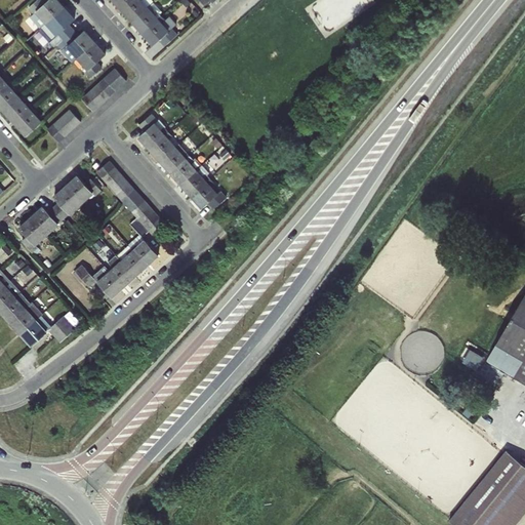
[(45,25),(66,8),(58,0),(48,0),(45,3),(41,0),(37,0),(28,9),(33,14),(31,16),(41,28),(45,25)]
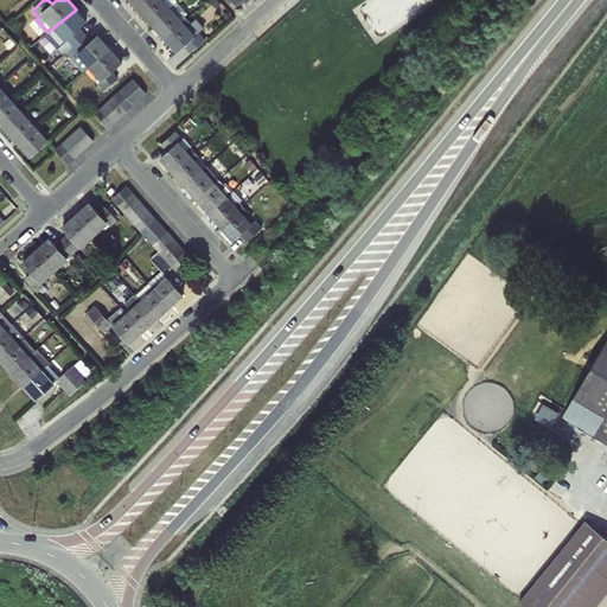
[(128,0),(141,14),(154,0),(128,0)]
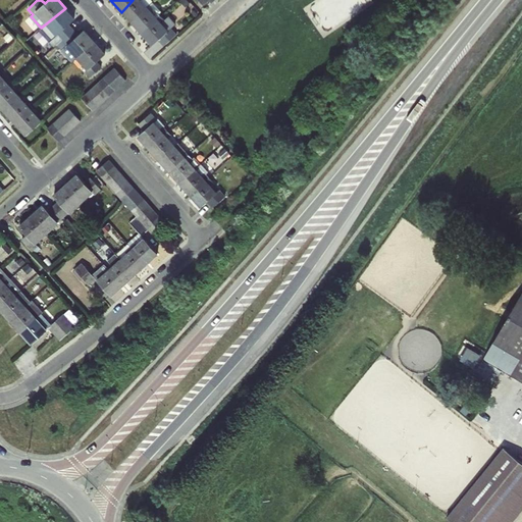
[(133,0),(121,12),(134,27),(157,7),(150,0),(133,0)]
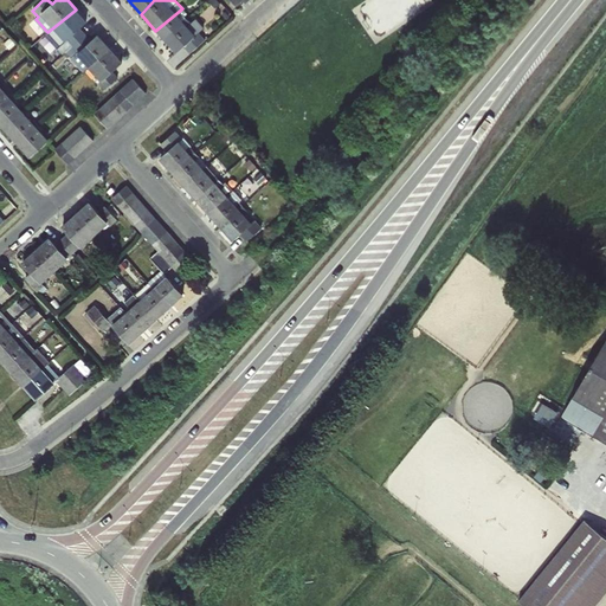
[(182,8),(155,31),(166,43),(191,23),(185,17),(187,14),(182,8)]
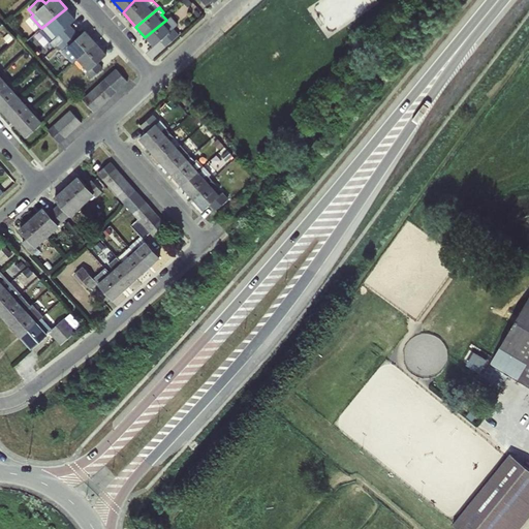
[(66,8),(45,25),(52,31),(50,33),(60,43),(62,41),(75,30),(70,25),(76,19),(66,8)]
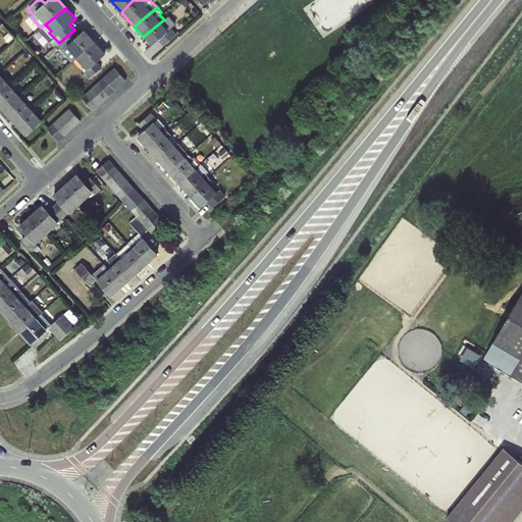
[(164,19),(143,37),(151,46),(158,40),(163,47),(177,35),(171,28),(175,24),(168,16),(164,19)]
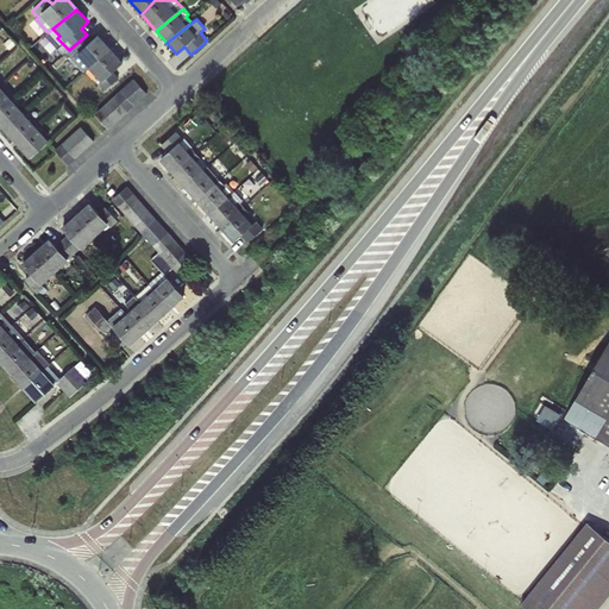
[(89,68),(112,50),(99,35),(92,41),(87,35),(71,48),(89,68)]
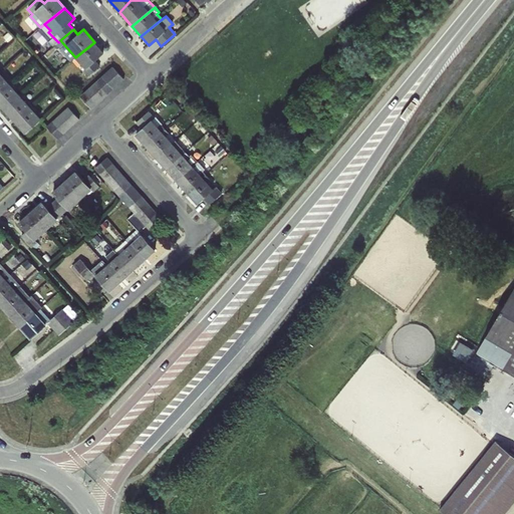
[(94,42),(75,57),(85,68),(83,70),(88,76),(100,66),(95,60),(104,52),(94,42)]
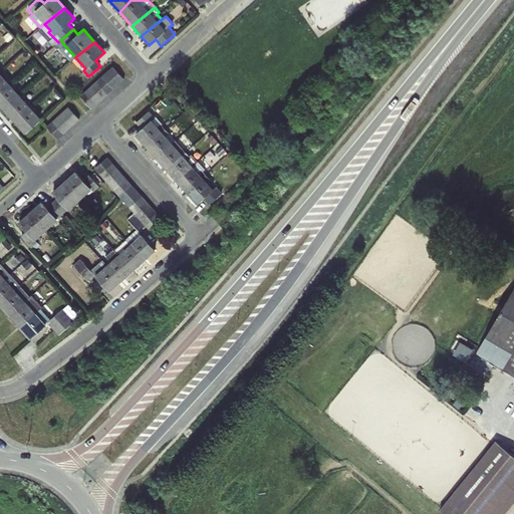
[(112,66),(79,96),(91,109),(124,79),(112,66)]
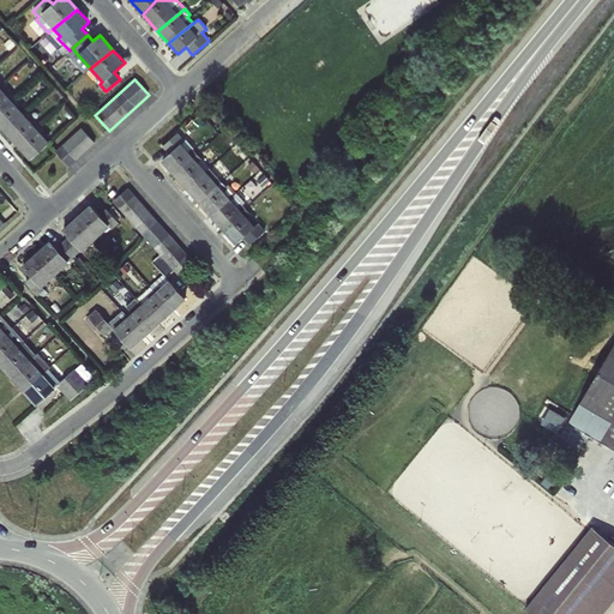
[(0,109),(12,101),(0,88),(0,109)]
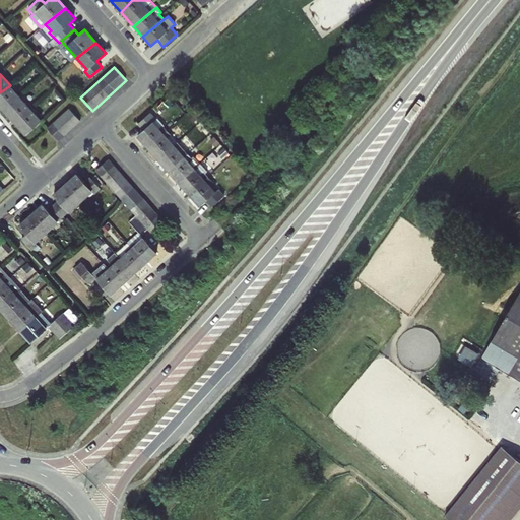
[(0,107),(5,114),(21,98),(10,85),(0,92),(0,107)]
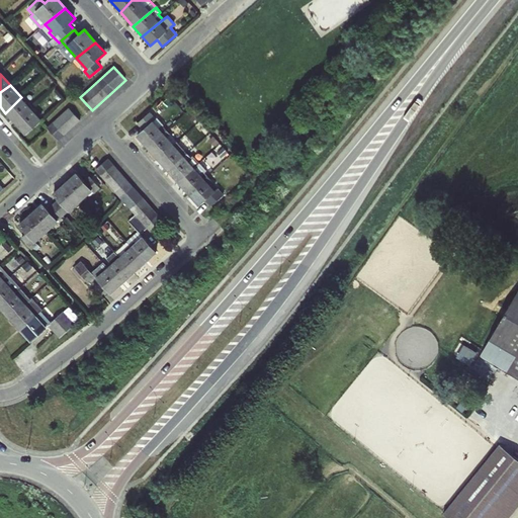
[(16,125),(31,108),(21,97),(5,113),(16,125)]
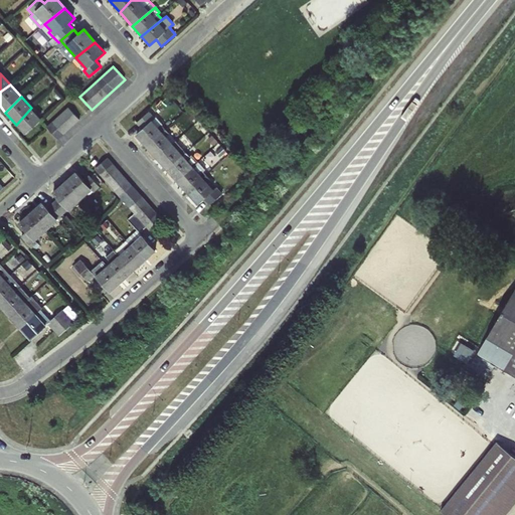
[(79,120),(67,107),(46,127),(58,140),(79,120)]
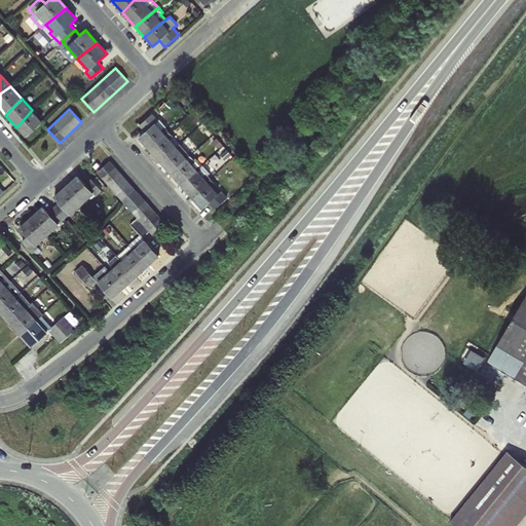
[(32,110),(16,127),(26,137),(42,122),(32,110)]
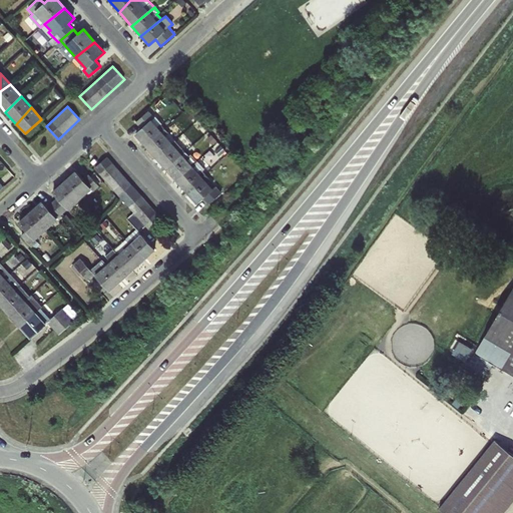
[(145,147),(166,130),(148,110),(135,122),(140,128),(134,134),(145,147)]
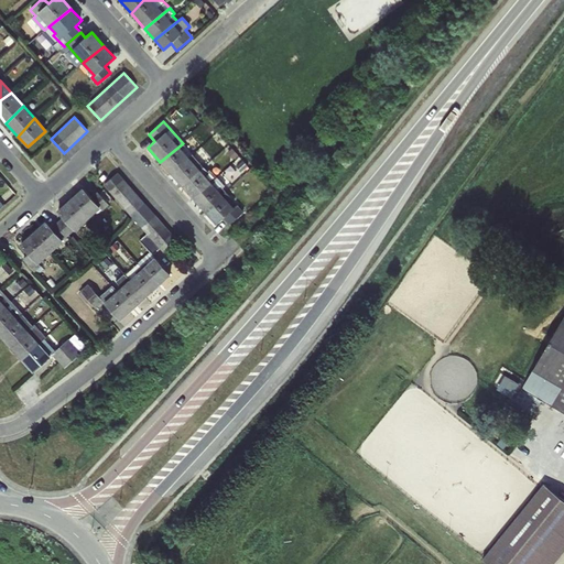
[(171,173),(194,155),(183,143),(160,162),(171,173)]
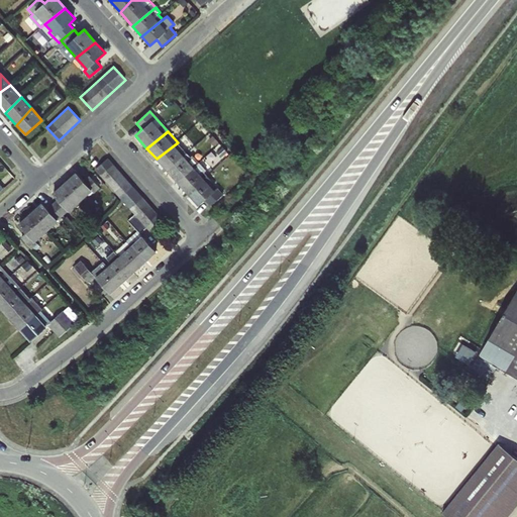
[(166,170),(189,154),(178,142),(157,159),(166,170)]
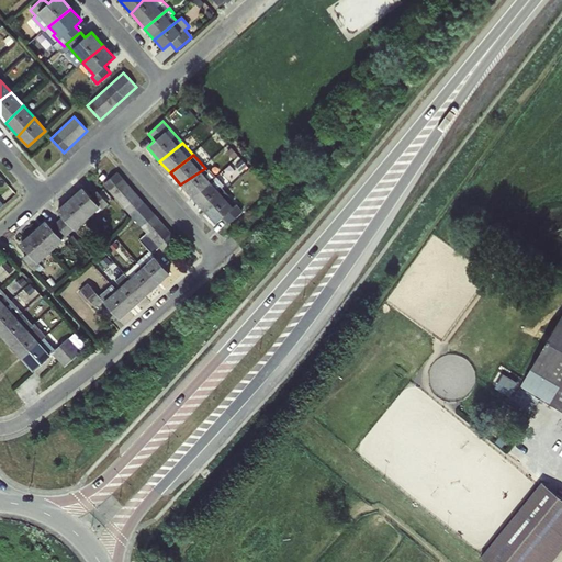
[(192,198),(217,178),(209,168),(206,170),(205,168),(180,184),(192,198)]
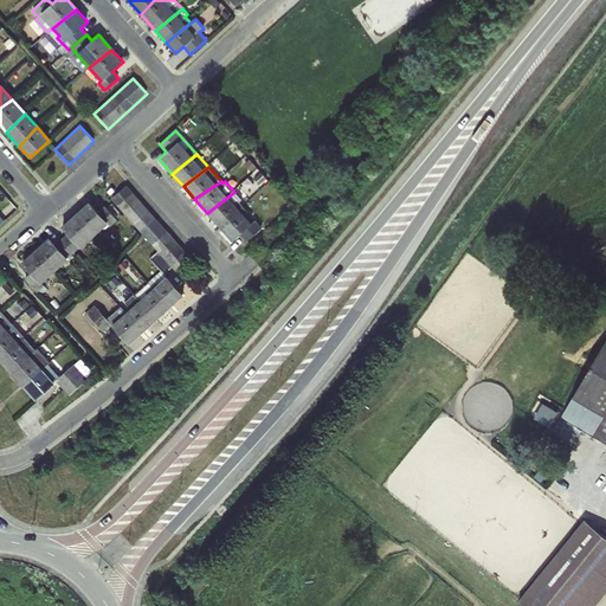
[(191,258),(127,186),(111,199),(175,271),(191,258)]
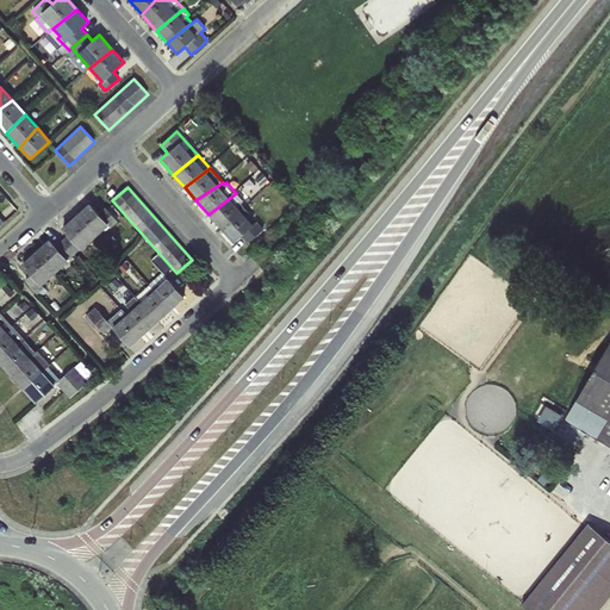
[(223,230),(247,210),(241,204),(243,201),(236,193),(209,215),(223,230)]
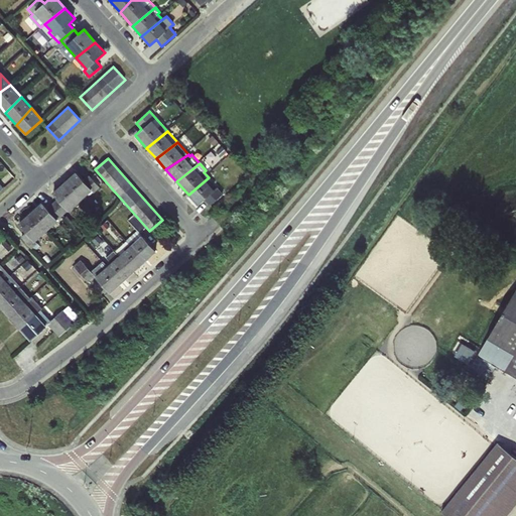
[(63,182),(81,201),(92,190),(94,194),(100,187),(89,175),(84,180),(76,171),(63,182)]
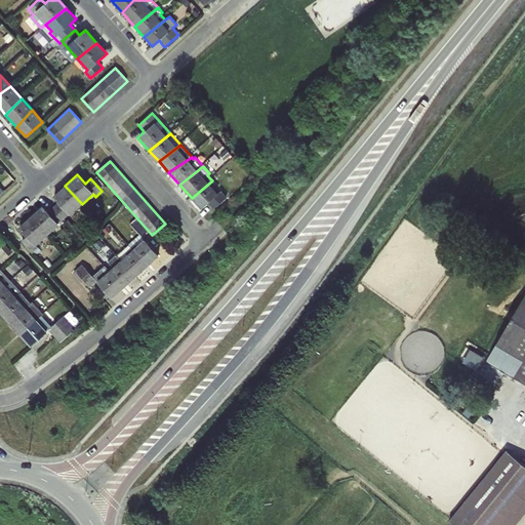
[(212,180),(192,198),(202,209),(207,204),(213,210),(227,198),(220,191),(217,193),(212,187),(215,184),(212,180)]
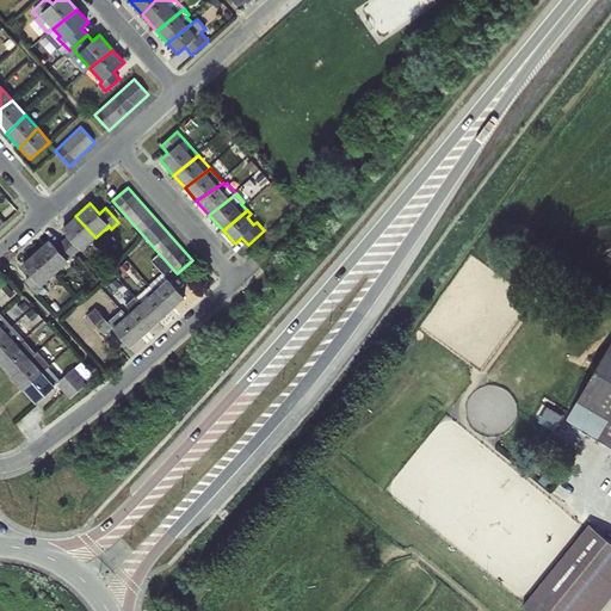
[(96,238),(75,216),(61,228),(67,235),(61,241),(75,257),(96,238)]
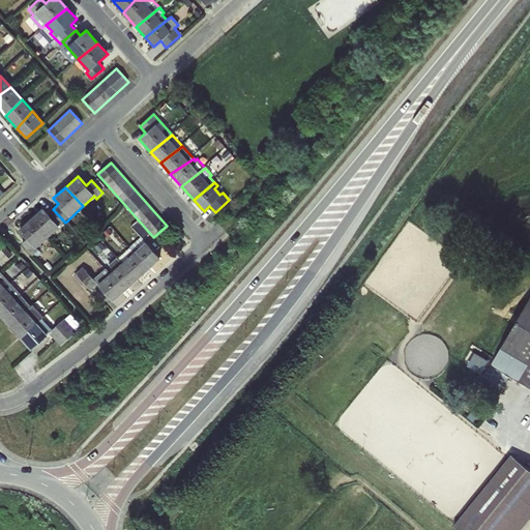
[(65,223),(53,209),(48,213),(42,208),(30,219),(48,238),(65,223)]
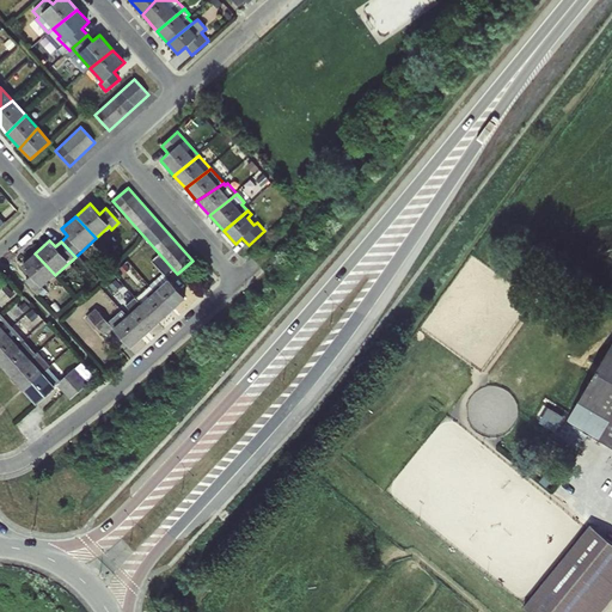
[(55,275),(35,254),(22,265),(30,275),(24,281),(37,295),(44,289),(42,286),(55,275)]
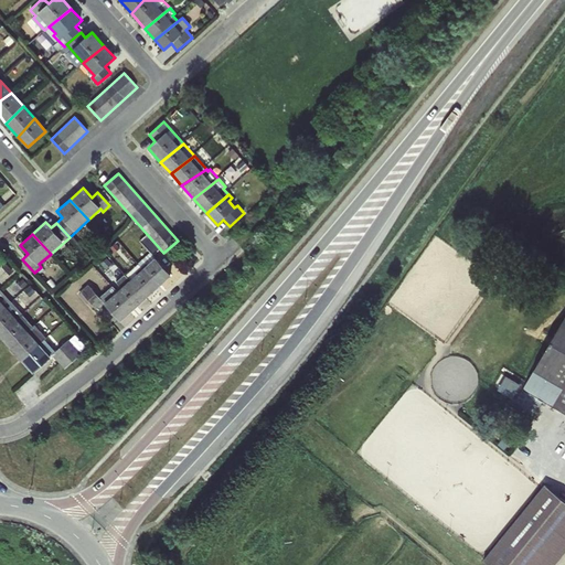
[(138,264),(156,289),(171,276),(153,256),(160,251),(146,235),(139,241),(150,253),(138,264)]
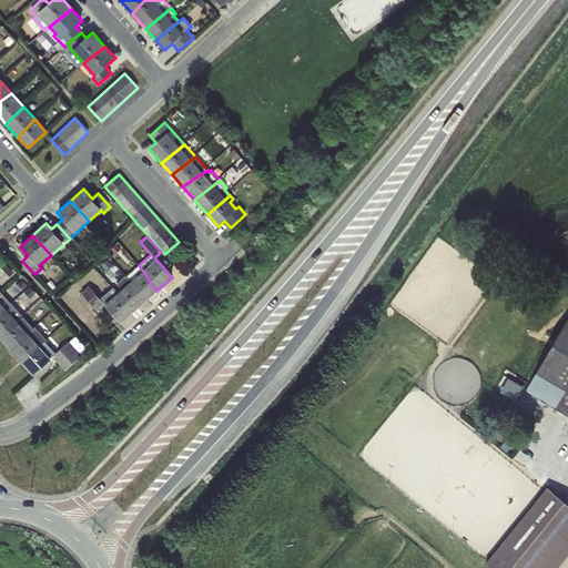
[(130,282),(145,302),(156,291),(139,265),(128,275),(132,281),(130,282)]
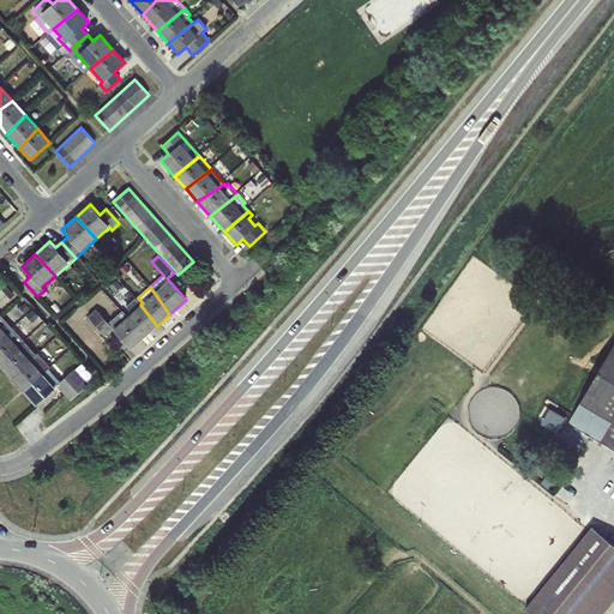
[(126,315),(143,338),(157,326),(140,305),(136,299),(126,307),(130,312),(126,315)]
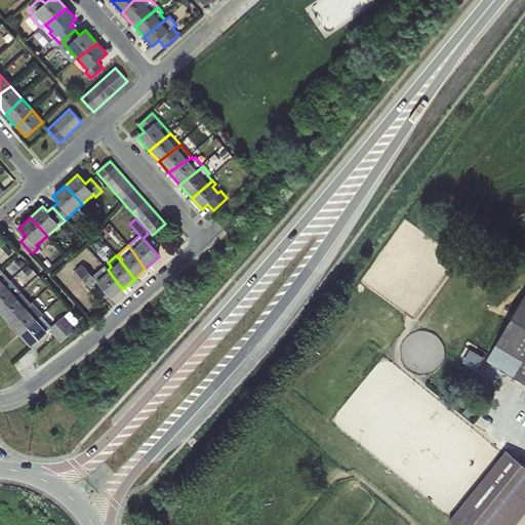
[(122,289),(108,270),(105,266),(92,276),(82,265),(75,271),(89,287),(95,281),(112,299),(122,289)]
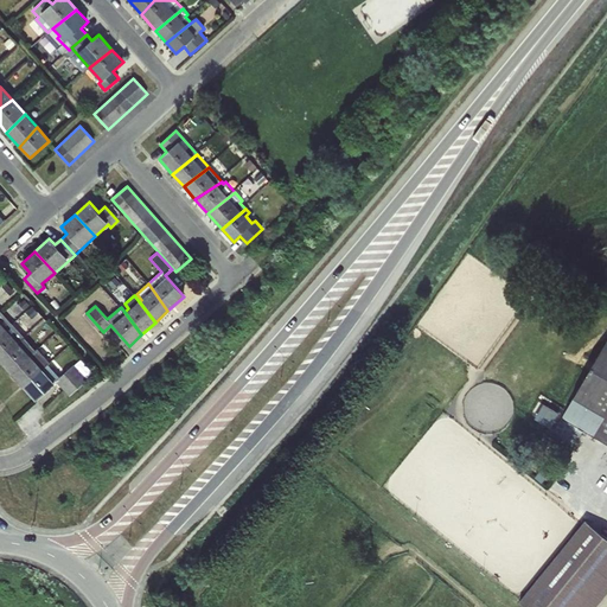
[(1,312),(0,313),(0,336),(13,325),(1,312)]
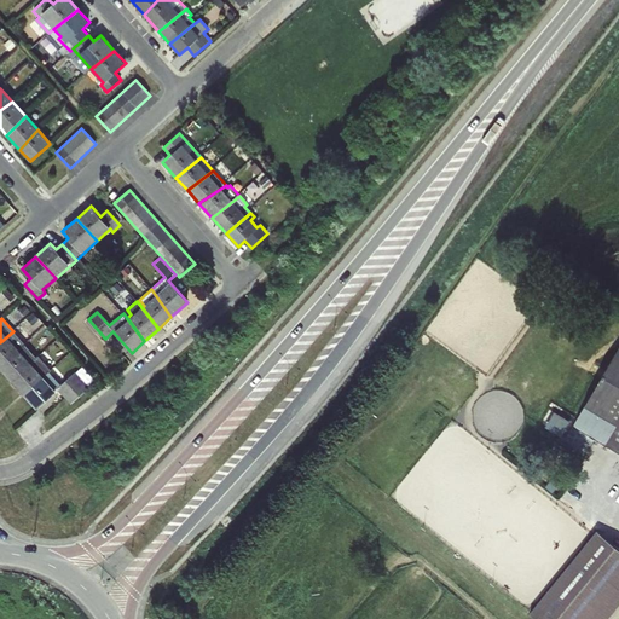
[(13,331),(0,342),(0,363),(21,348),(24,343),(13,331)]
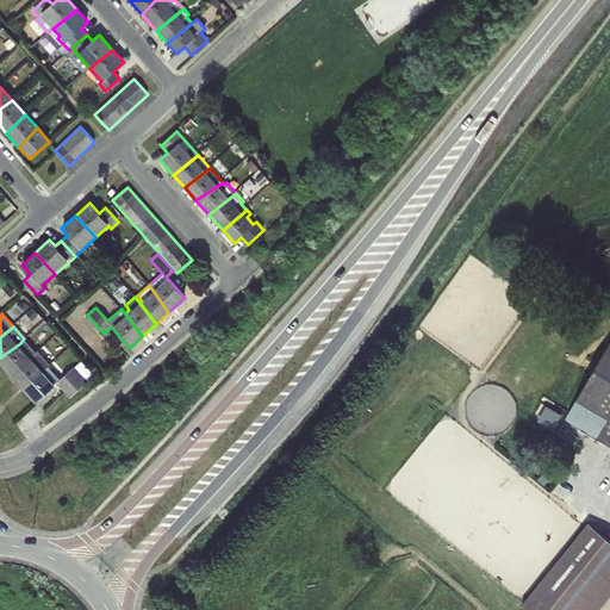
[(609,342),(577,400),(565,421),(609,447),(609,342)]
